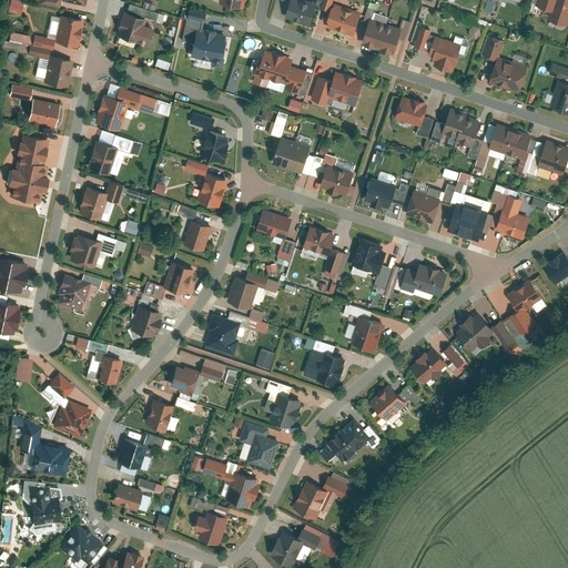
[(8,0),(7,10),(20,12),(22,1),(19,0),(8,0)]
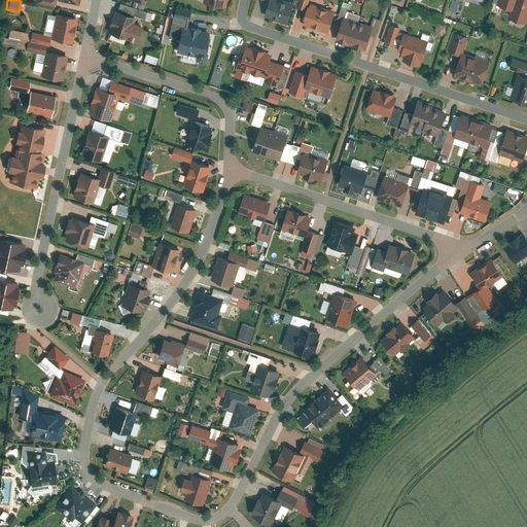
[(269,0),(265,14),(288,23),(295,2),(289,0),(269,0)]
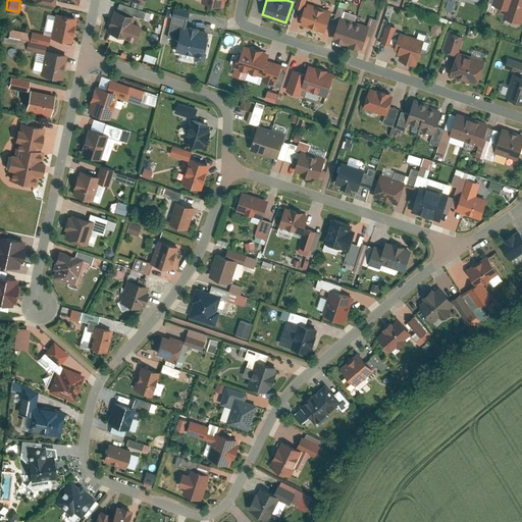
[(506,15),(521,20),(521,0),(510,0),(508,7),(506,15)]
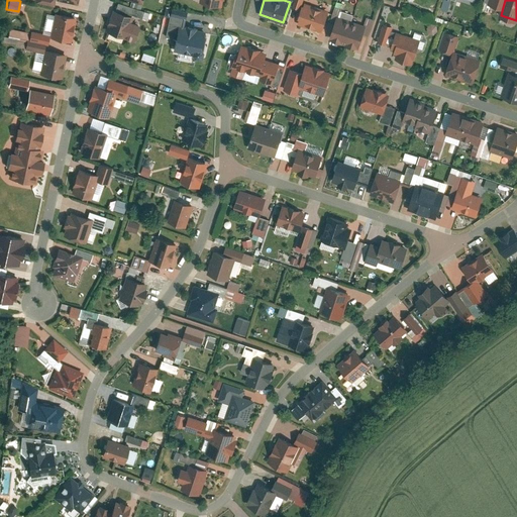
[(298,22),(309,26),(316,6),(304,3),(298,22)]
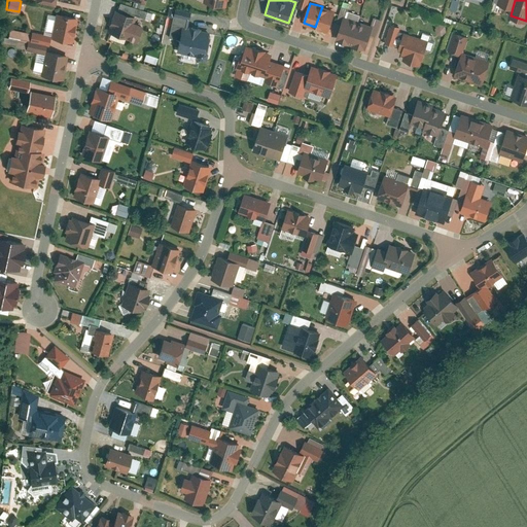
[(322,6),(315,27),(328,31),(335,10),(322,6)]
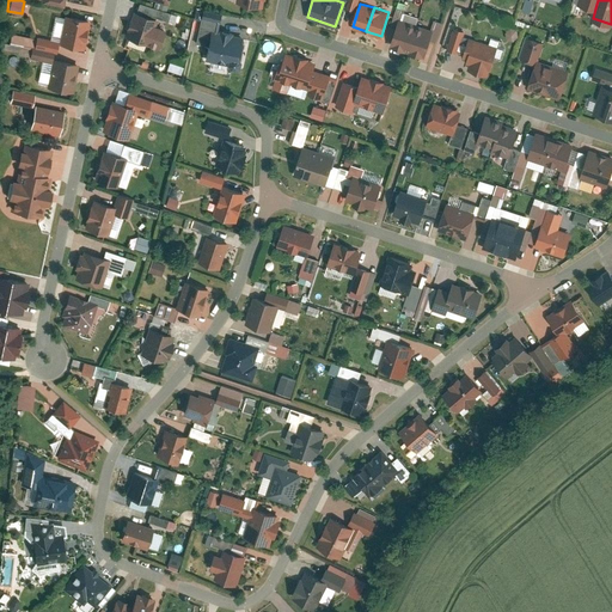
[(135,11),(126,36),(151,44),(159,19),(135,11)]
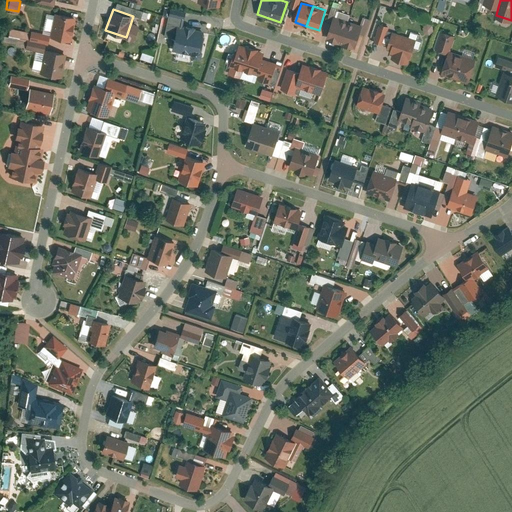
[(51,35),(70,39),(75,16),(56,12),(51,35)]
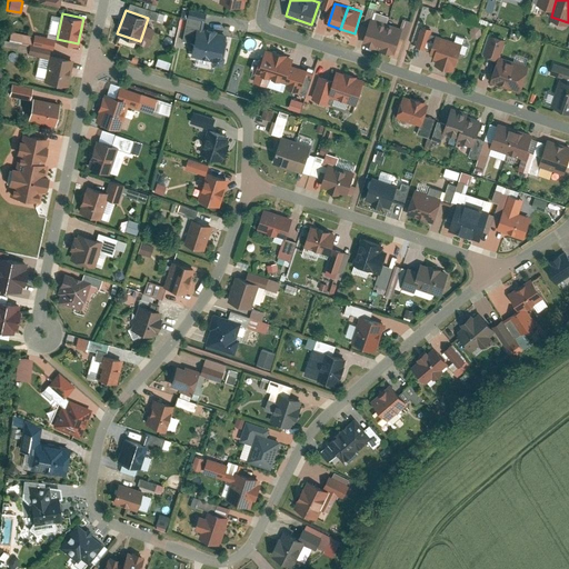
[(362,42),(378,47),(386,22),(371,18),(362,42)]
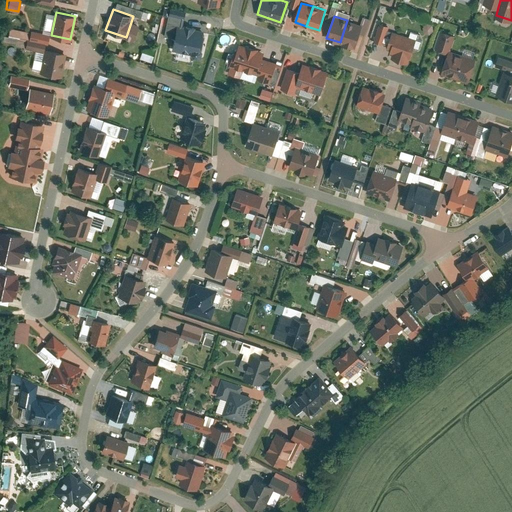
[(347,20),(340,42),(355,48),(363,26),(347,20)]
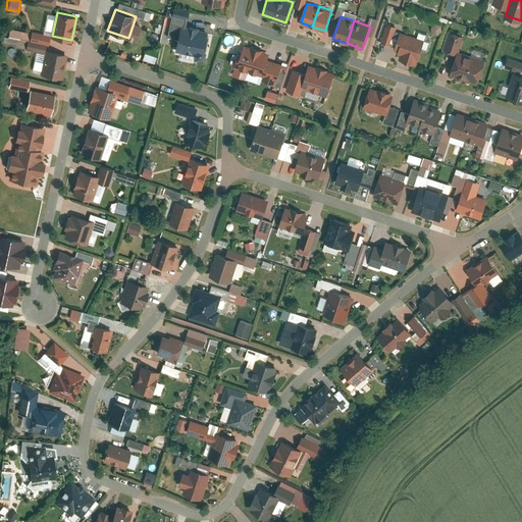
[(392,45),(397,25),(386,22),(381,42),(392,45)]
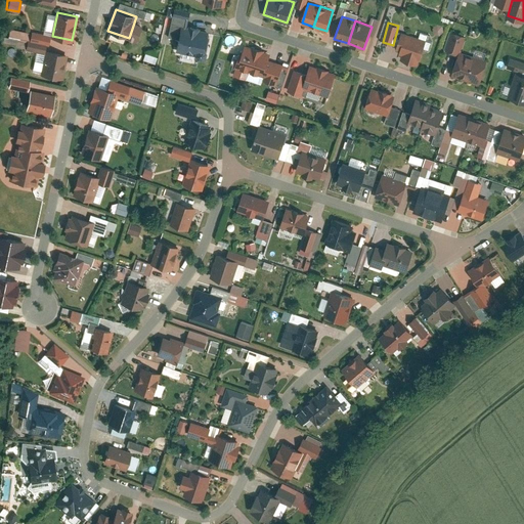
[(174,50),(203,55),(208,31),(178,26),(174,50)]
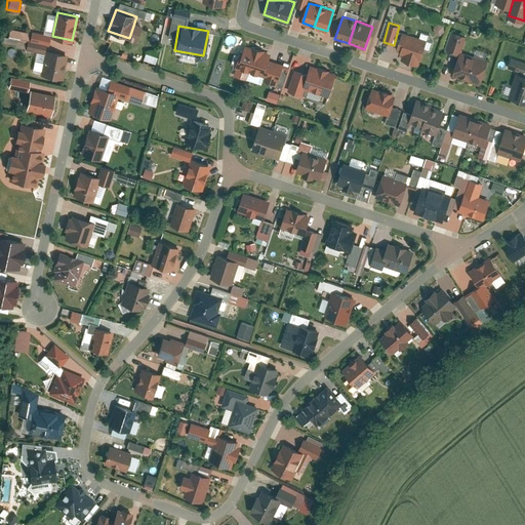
[(7,28),(5,42),(16,43),(15,48),(42,52),(45,34),(7,28)]
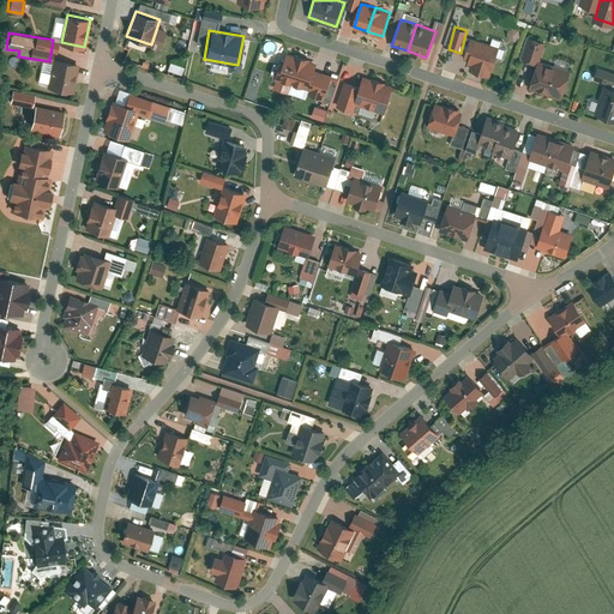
[(467,66),(492,73),(499,46),(474,38),(467,66)]
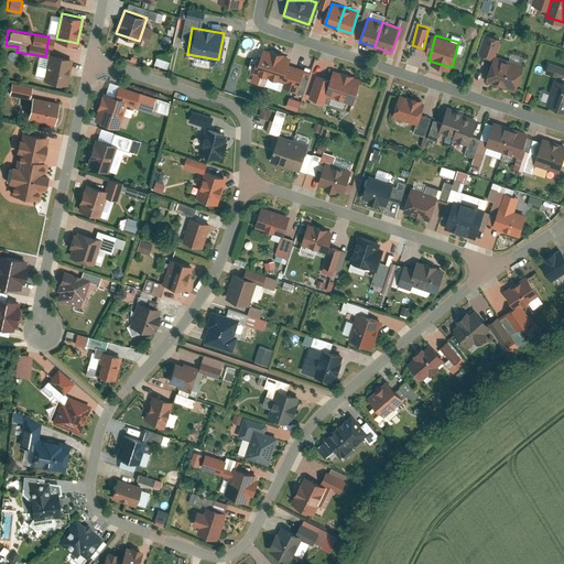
[(303,93),(311,71),(289,63),(291,57),(263,47),(252,79),(282,90),(284,86),(303,93)]
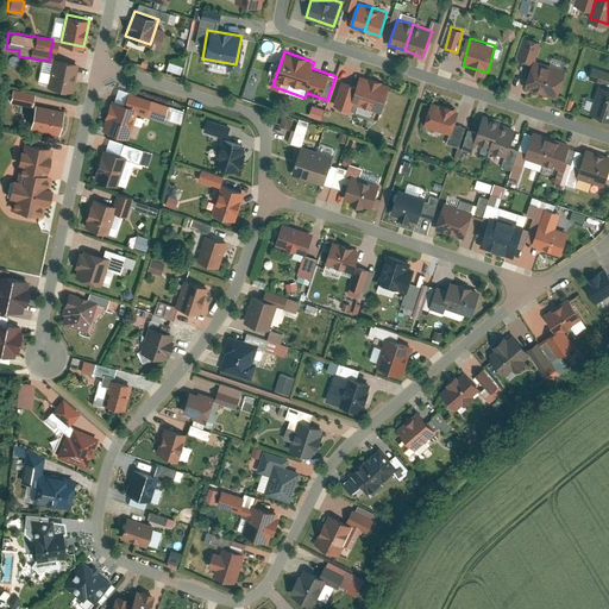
[(52,86),(74,89),(80,61),(58,57),(52,86)]
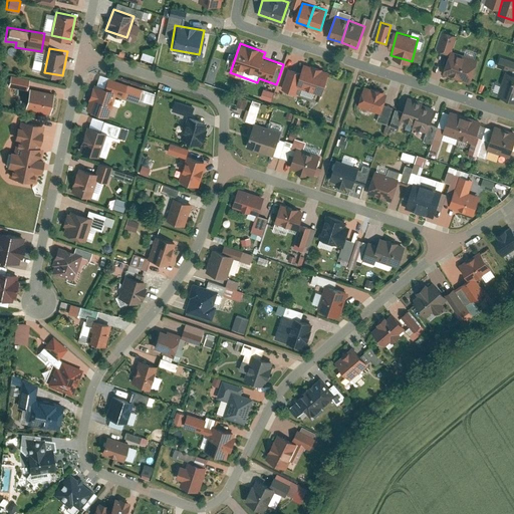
[(33,50),(29,70),(41,72),(45,51),(39,50),(39,51),(33,50)]
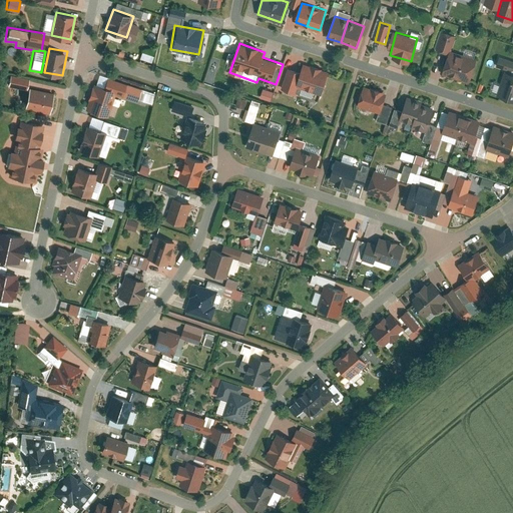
[(150,61),(152,55),(140,52),(138,58),(150,61)]
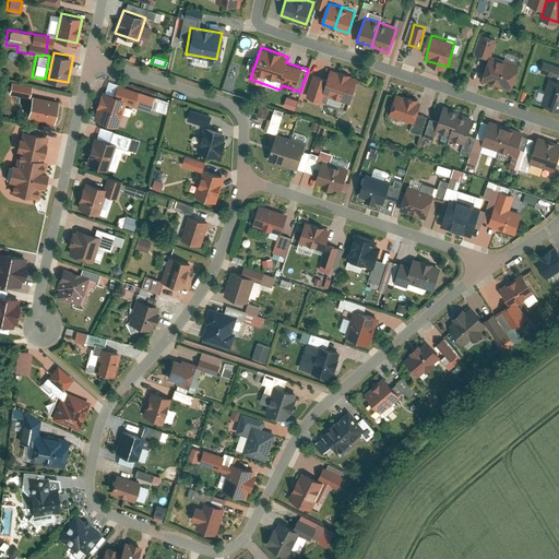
[(511,88),(519,66),(489,57),(482,80),(511,88)]
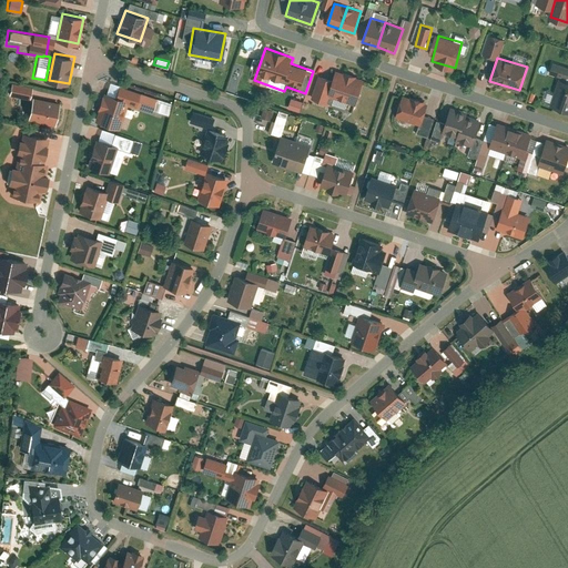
[(226,82),(234,84),(241,66),(233,63),(226,82)]
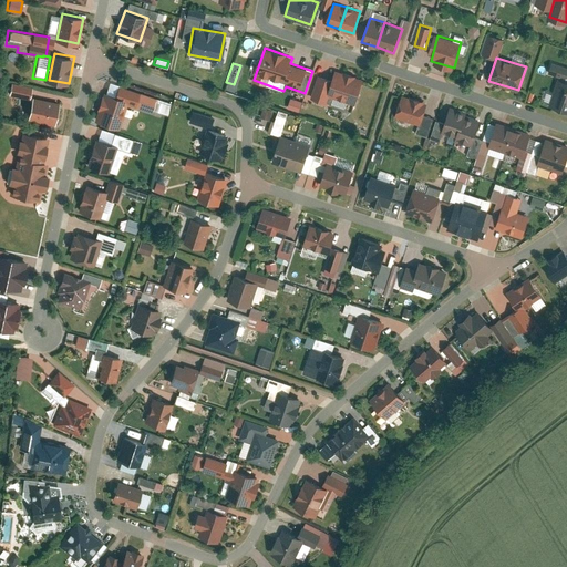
[(356,103),(363,79),(334,69),(331,79),(319,74),(311,96),(327,102),(329,94),(356,103)]
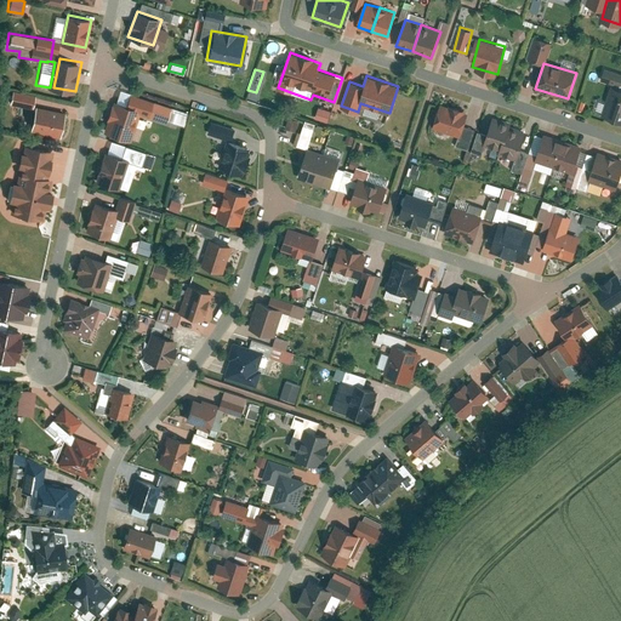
[(620,119),(620,87),(611,85),(602,113),(620,119)]
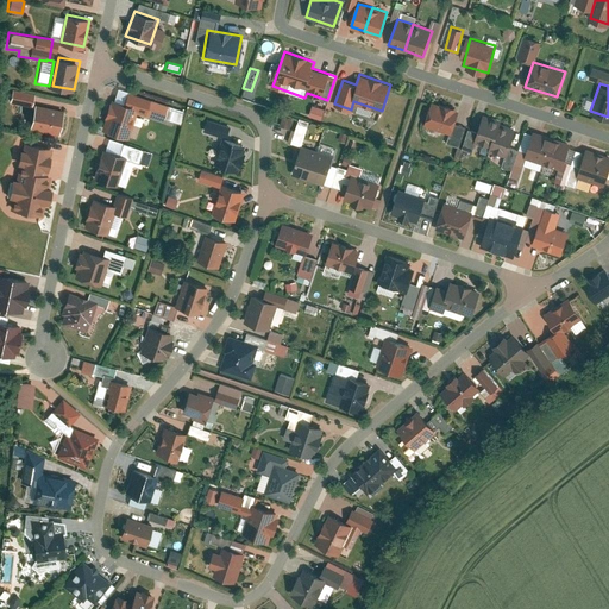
[(105,129),(129,137),(139,107),(115,99),(105,129)]
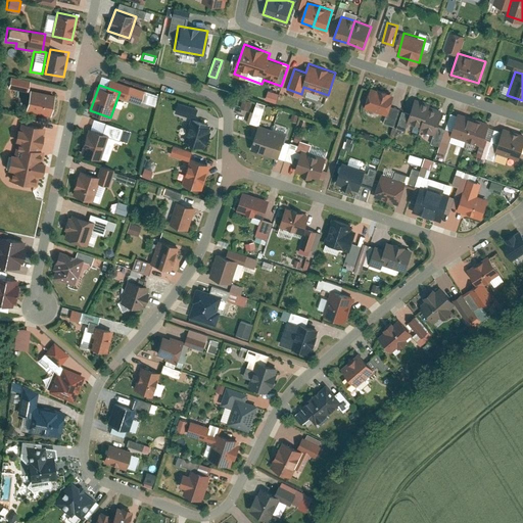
[(388,114),(394,94),(371,87),(365,106),(388,114)]
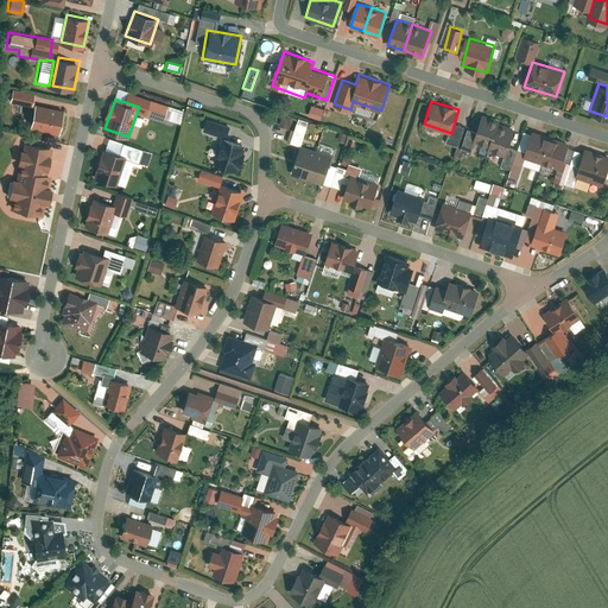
[(39,103),(35,124),(59,130),(64,108),(39,103)]
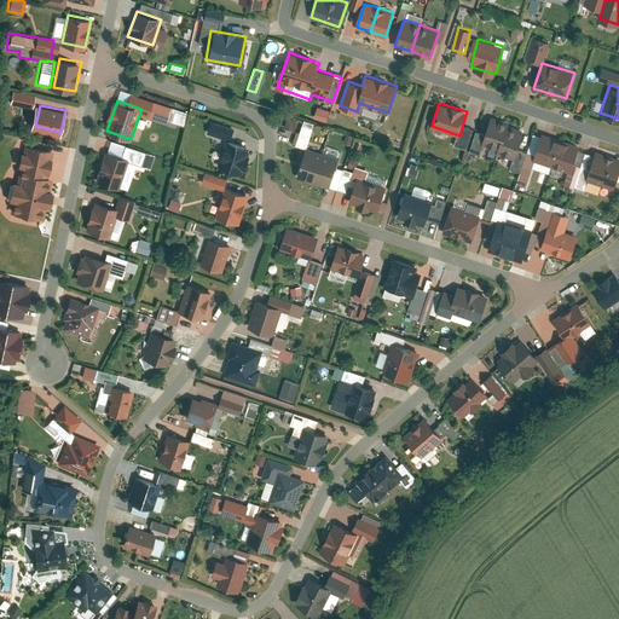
[(314,106),(311,117),(325,122),(329,110),(314,106)]
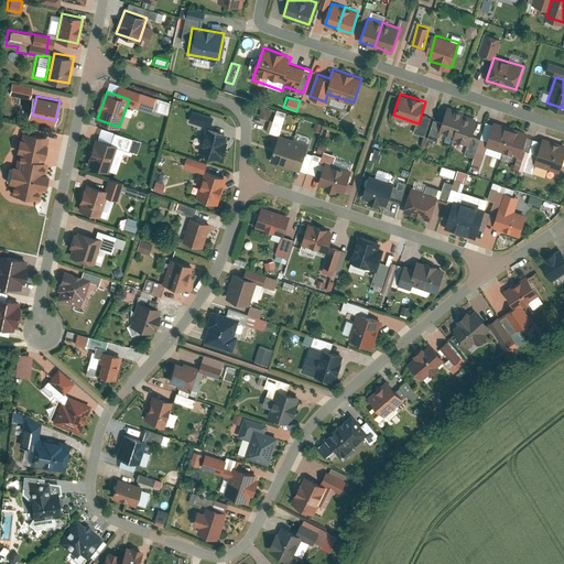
[(267,120),(263,131),(277,136),(283,112),(261,105),(257,117),(267,120)]
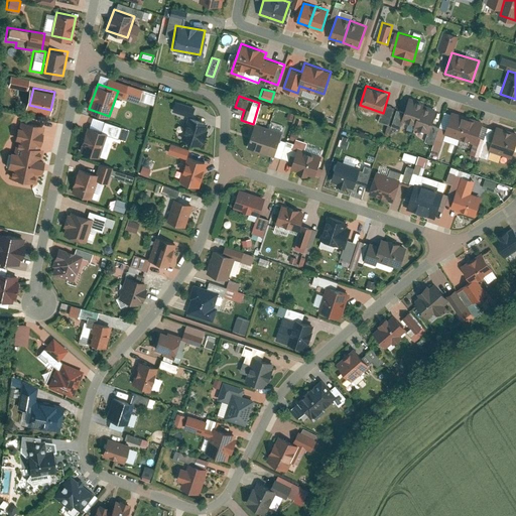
[(401,119),(415,124),(422,104),(423,101),(409,96),(401,119)]
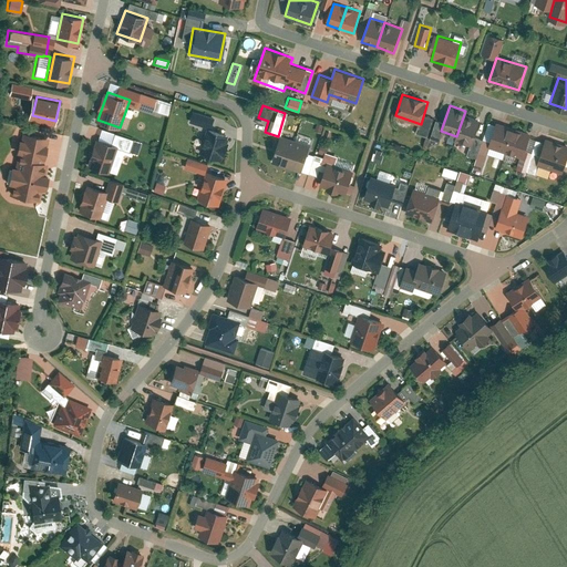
[(191,110),(187,120),(206,127),(210,117),(191,110)]
